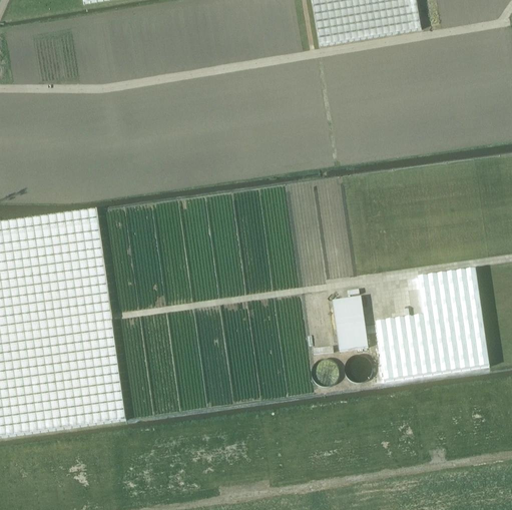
[(421,28),(416,0),(311,0),(319,45),(421,28)]
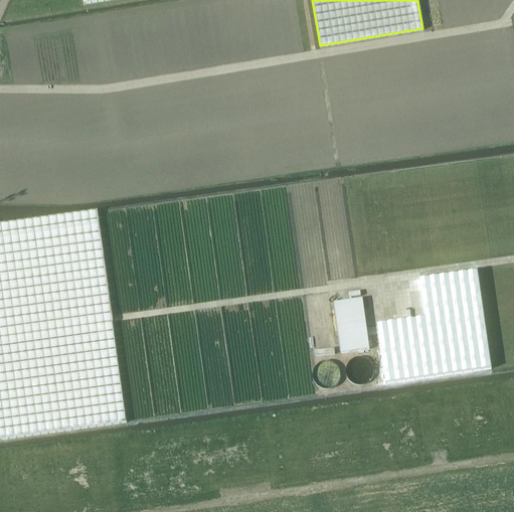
[(0,440),(127,421),(96,208),(0,221),(0,440)]
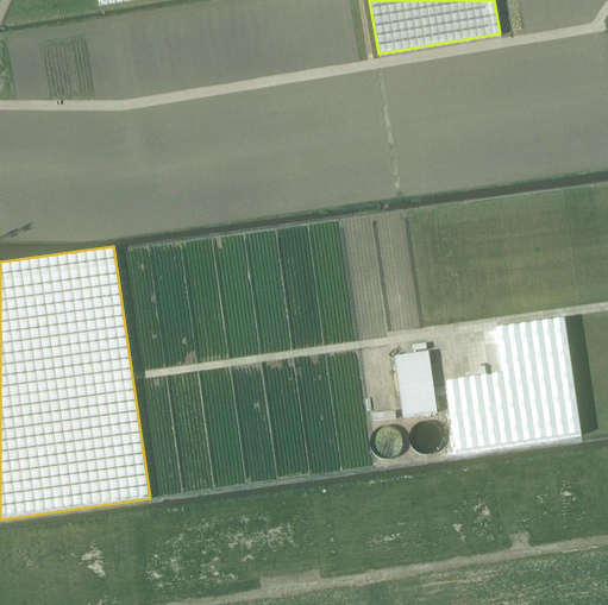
[(493,386),(447,392),(456,451),(500,443),(581,433),(564,319),(495,328),(502,373),(490,375),(493,386)]
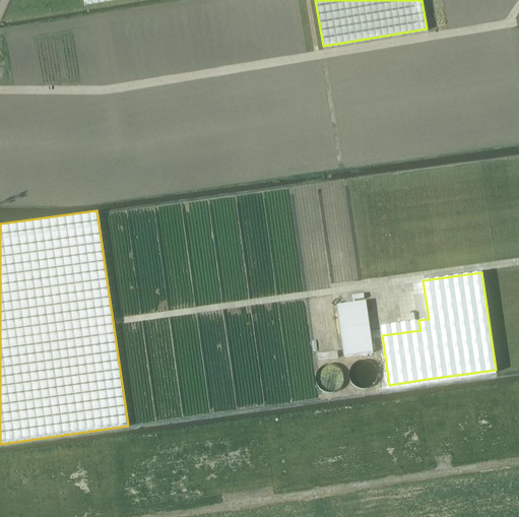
[(366,299),(336,303),(343,354),(373,350),(366,299)]
